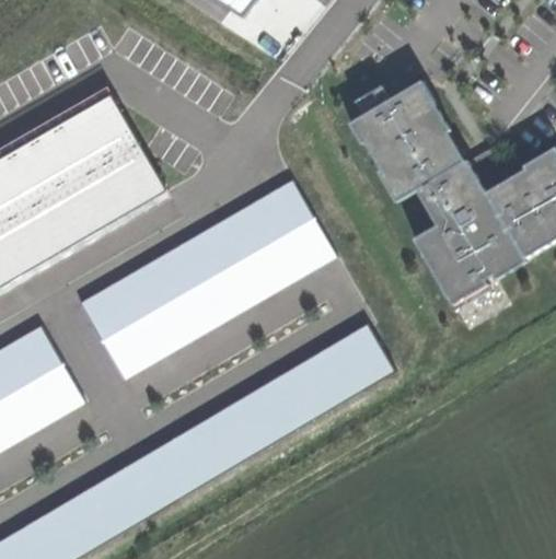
[(213,0),(240,18),(255,0),(213,0)]
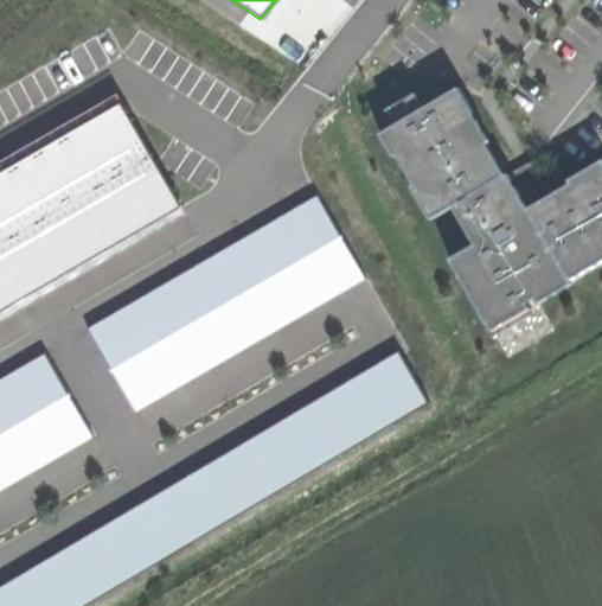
[(468,110),(454,88),(420,108),(423,116),(416,120),(412,113),(377,134),(390,157),(394,154),(430,217),(449,206),(472,244),(446,259),(490,331),(529,308),(525,303),(531,298),(533,301),(601,260),(601,163),(548,195),(543,187),(520,201),(505,173),(503,174),(465,112),(468,110)]
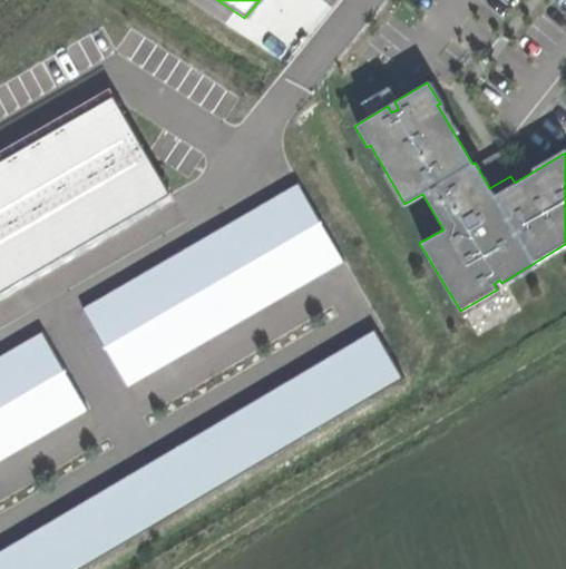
[(113,97),(0,162),(0,291),(168,193),(113,97)]
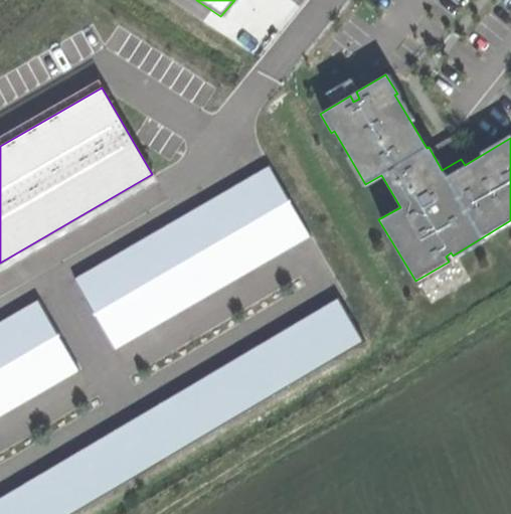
[(447,136),(429,147),(442,170),(461,159),(447,136)]
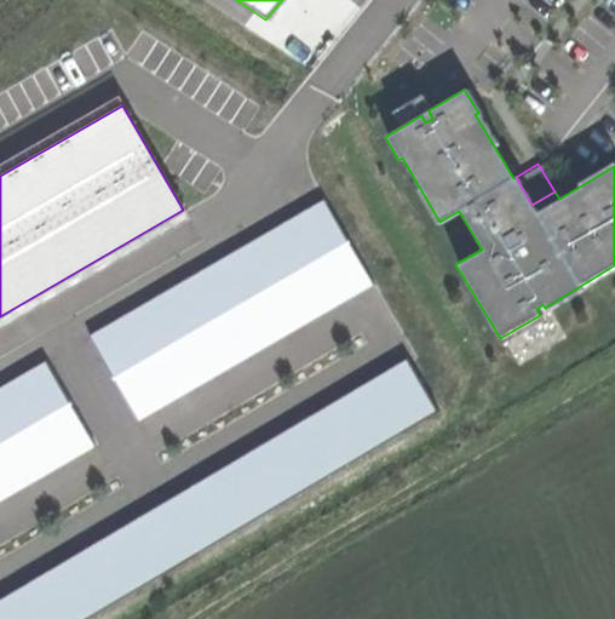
[(322,200),(87,337),(136,419),(371,281),(322,200)]
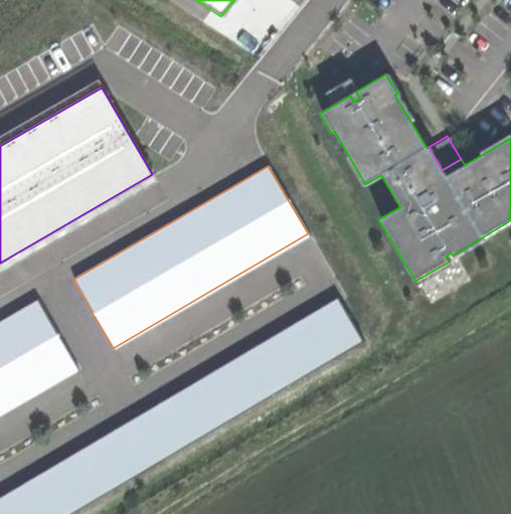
[(337,298),(0,496),(0,513),(68,513),(362,341),(337,298)]
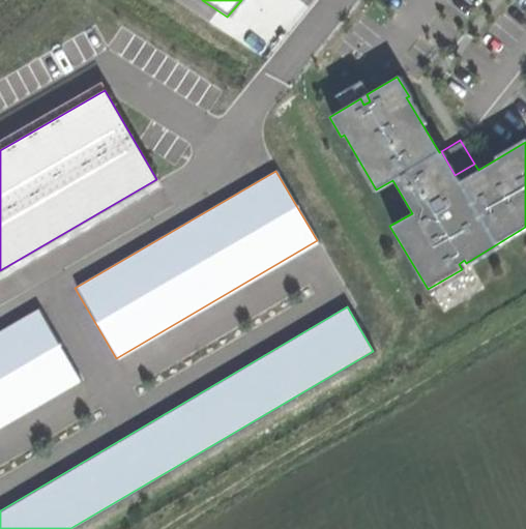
[(37,309),(0,330),(0,424),(79,379),(37,309)]
